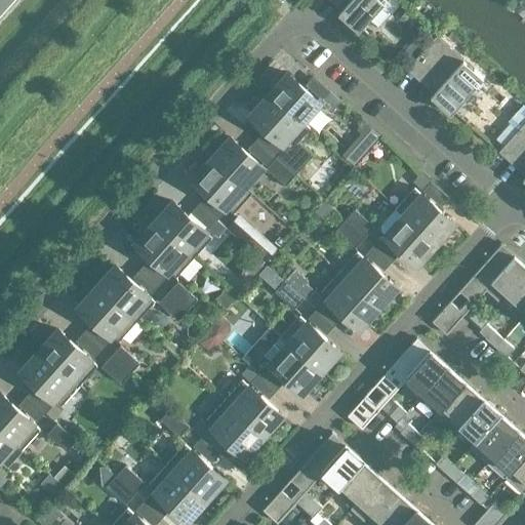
[(330,0),(350,17),(348,19),(359,31),(387,0),(330,0)]
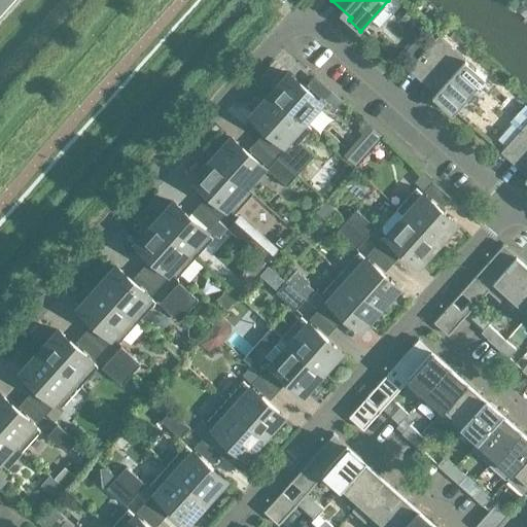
[(441,103),(453,113),(486,77),(438,35),(409,69),(444,100),(441,103)]
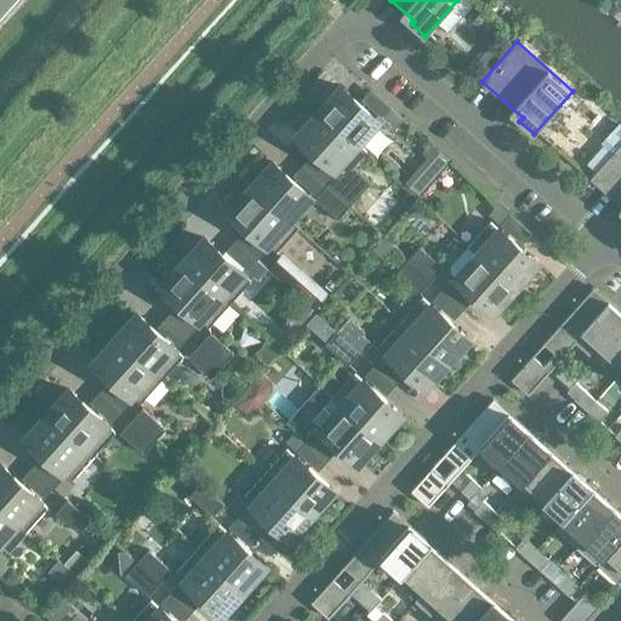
[(387,129),(341,86),(319,110),(366,152),(387,129)]
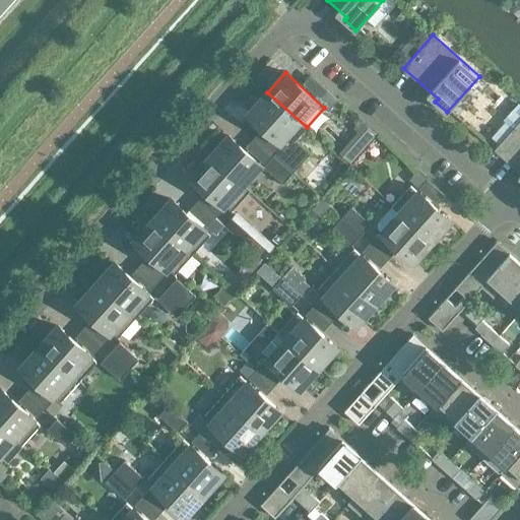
[(307,127),(267,92),(249,113),(281,141),(281,140),(288,147),(307,127)]
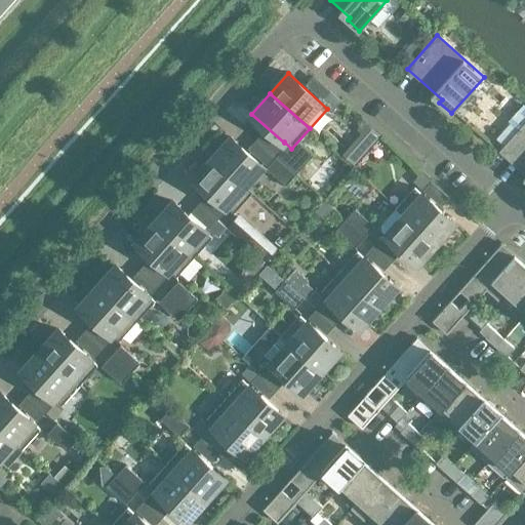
[(341,99),(332,109),(340,116),(349,106),(341,99)]
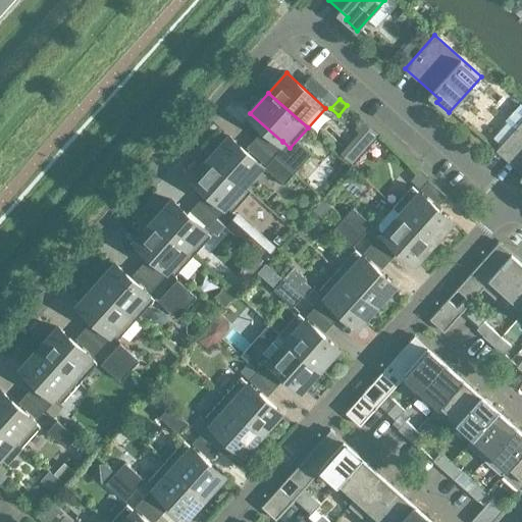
[(354,160),(379,132),(366,120),(341,148),(354,160)]
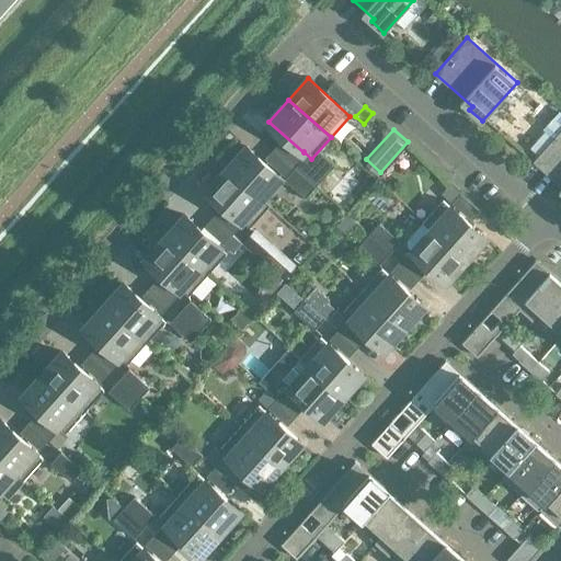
[(560,129),(533,161),(560,186),(560,129)]
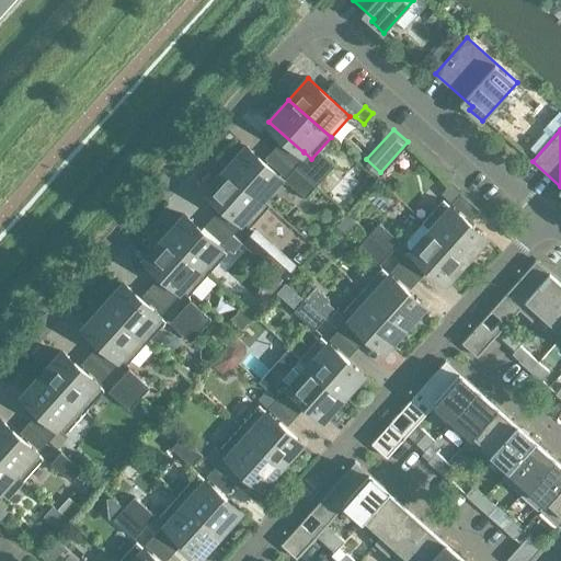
[(288,184),(247,146),(227,168),(270,206),(288,184)]
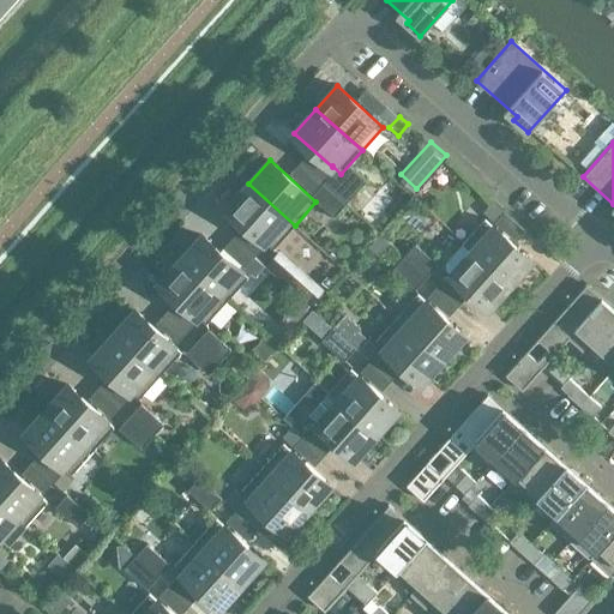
[(295,226),(248,184),(228,208),(265,241),(274,248),(295,226)]
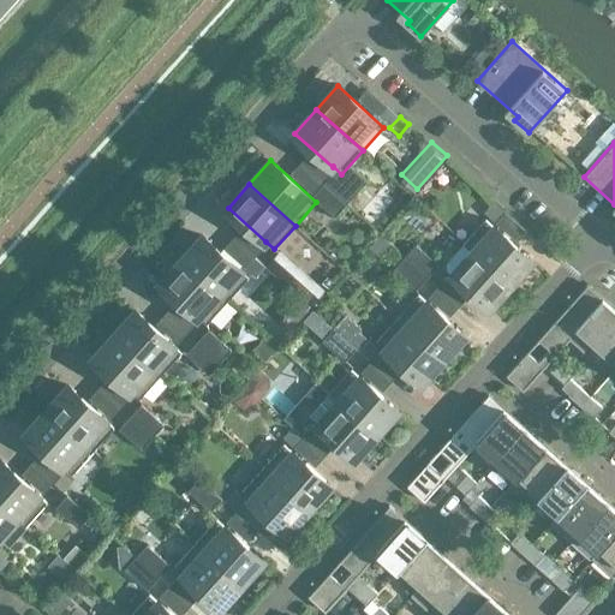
[(346,203),(335,216),(368,245),(378,232),(346,203)]
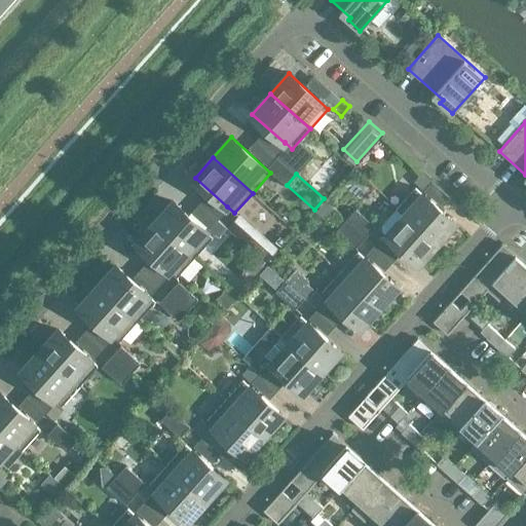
[(416,187),(398,208),(437,242),(455,222),(416,187)]
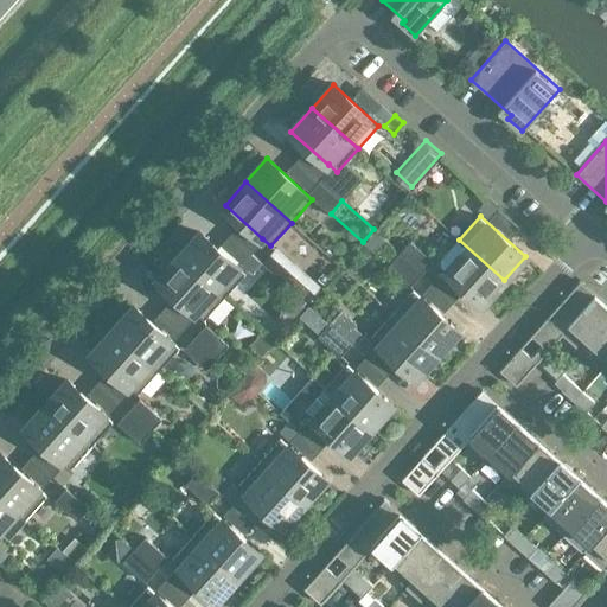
[(246,273),(200,232),(179,256),(225,296),(246,273)]
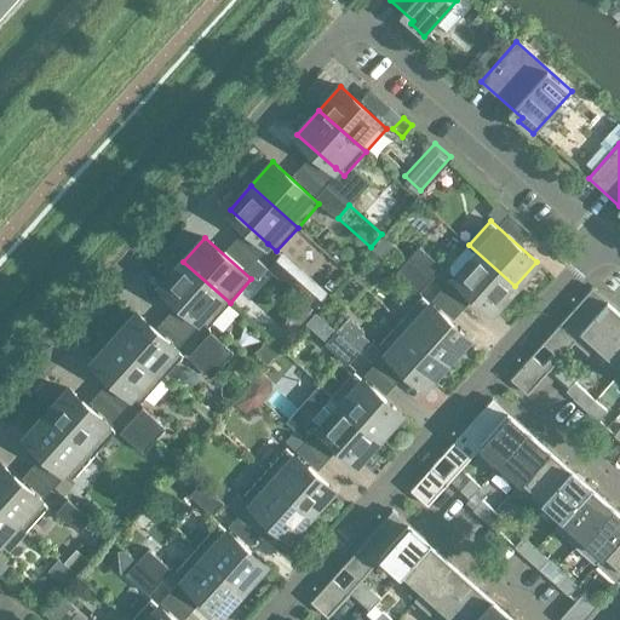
[(494,310),(515,286),(469,245),(468,246),(476,253),(455,276),(494,310)]
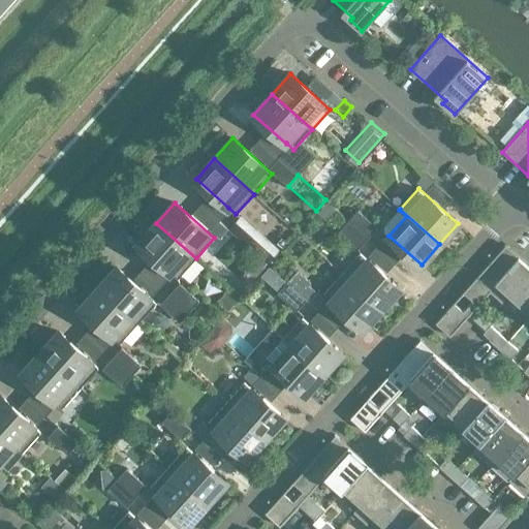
[(358,210),(348,220),(368,238),(377,227),(358,210)]
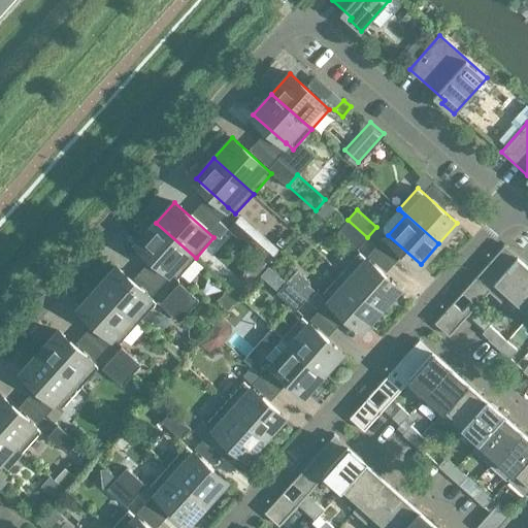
[(230,227),(272,260),(283,245),(240,212),(230,227)]
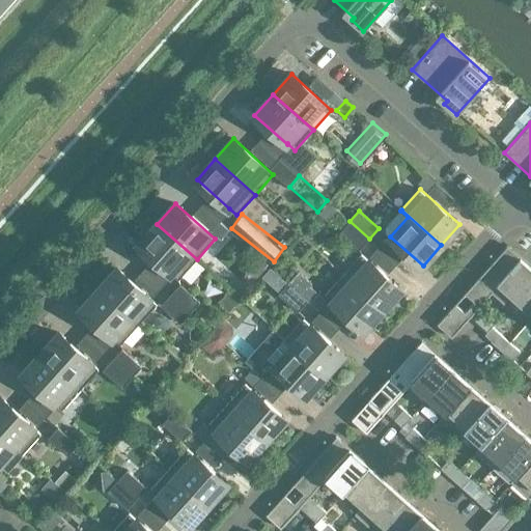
[(360,250),(369,239),(350,221),(340,232),(360,250)]
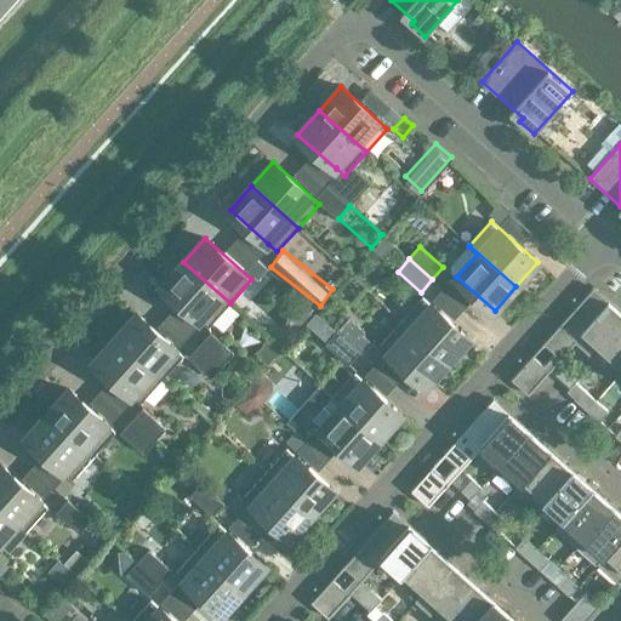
[(231,303),(183,262),(161,286),(200,320),(200,319),(209,328),(231,303)]
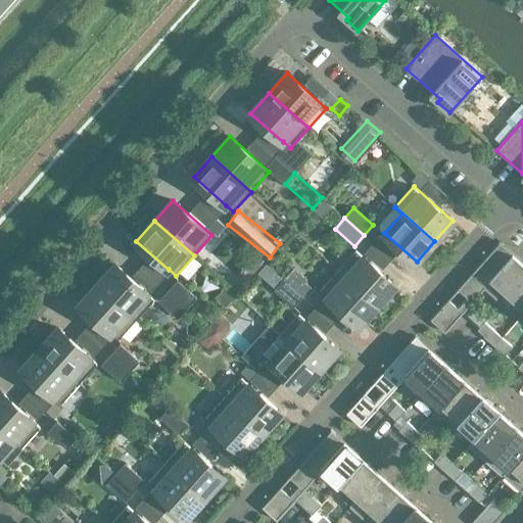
[(445,332),(464,312),(472,319),(481,308),(473,301),(485,288),(484,287),(515,253),(514,253),(513,253),(500,242),(431,319),(445,332)]
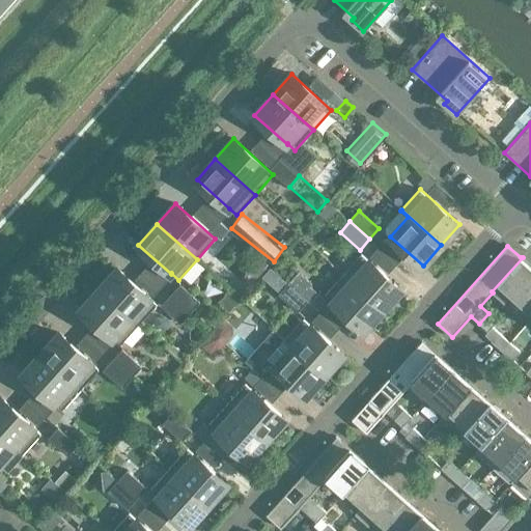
[(362,253),(343,274),(383,309),(401,289),(362,253)]
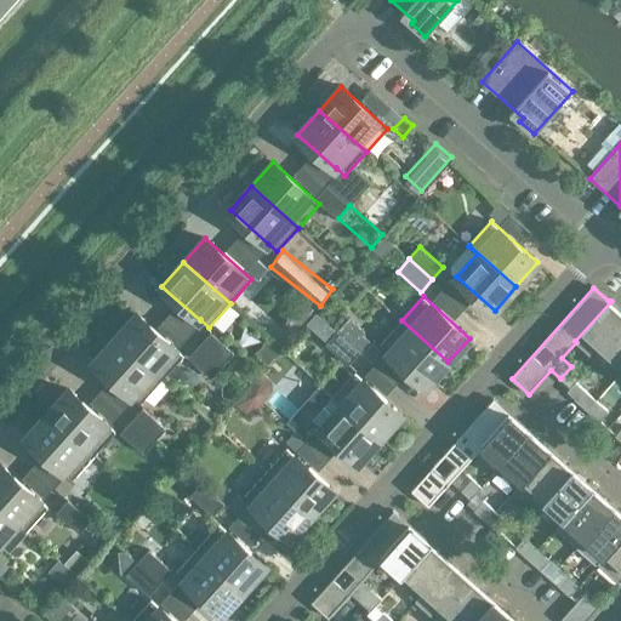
[(575,341),(576,342),(596,360),(620,331),(620,311),(611,301),(575,341)]
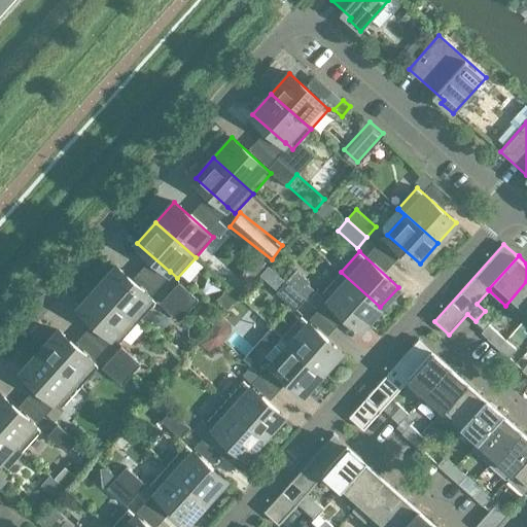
[(138,321),(156,302),(116,266),(99,286),(138,321)]
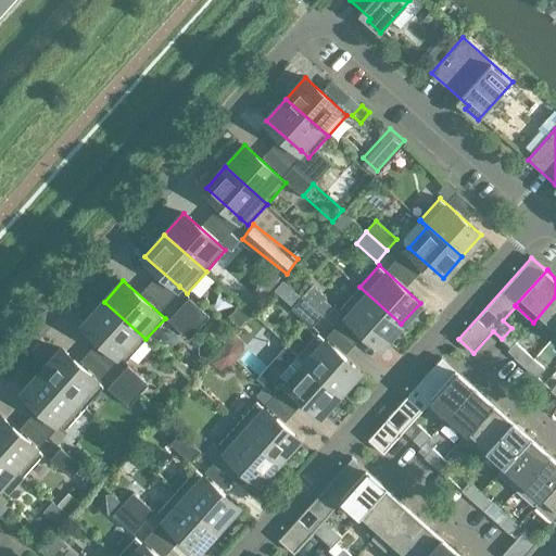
[(401,324),(359,287),(340,308),(382,345),(401,324)]
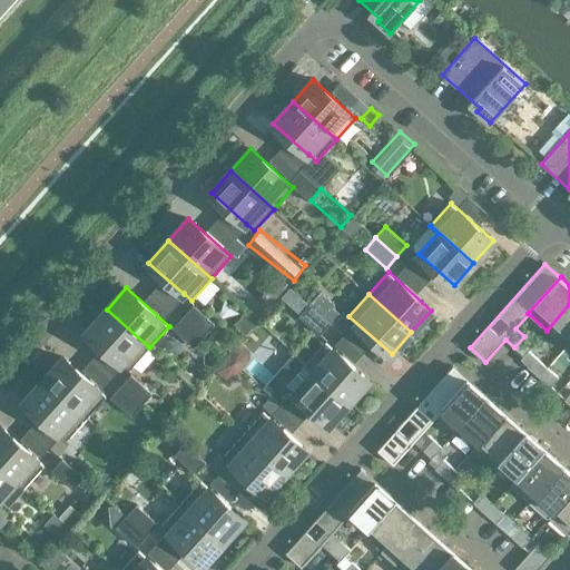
[(195,303),(184,316),(205,335),(216,322),(195,303)]
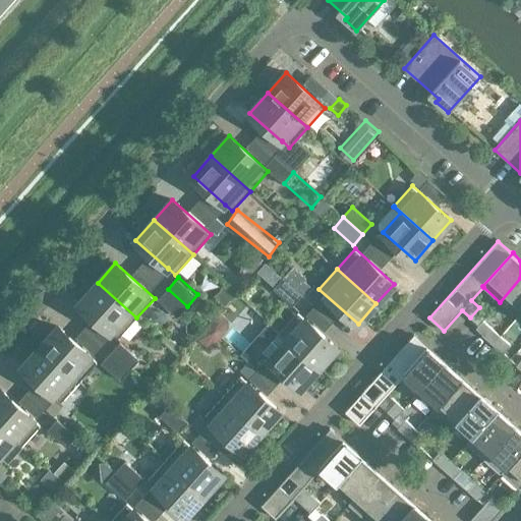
[(274,288),(293,305),(302,295),(283,278),(274,288)]
